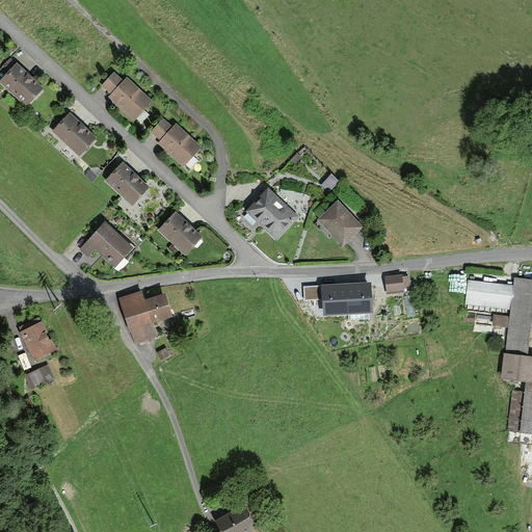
[(19,61),(0,80),(0,81),(27,107),(46,86),(19,61)]
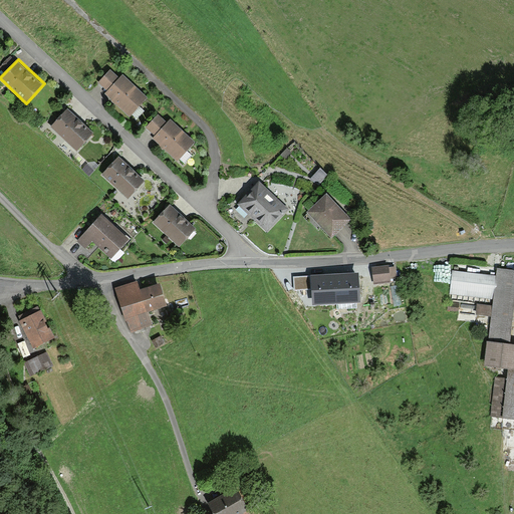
[(111,71),(100,83),(107,90),(103,94),(131,118),(150,97),(124,75),(120,79),(111,71)]
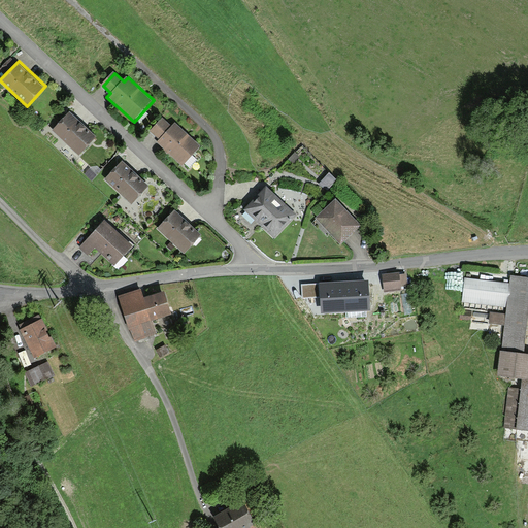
[(70,111),(52,131),(78,156),(97,136),(70,111)]
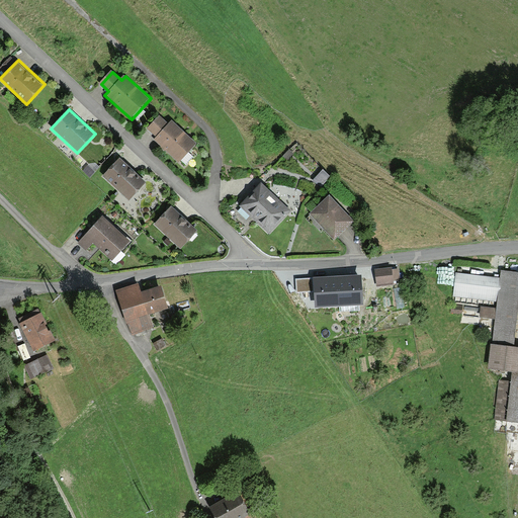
[(159,117),(150,127),(157,135),(154,139),(178,161),(195,142),(172,121),(168,125),(159,117)]
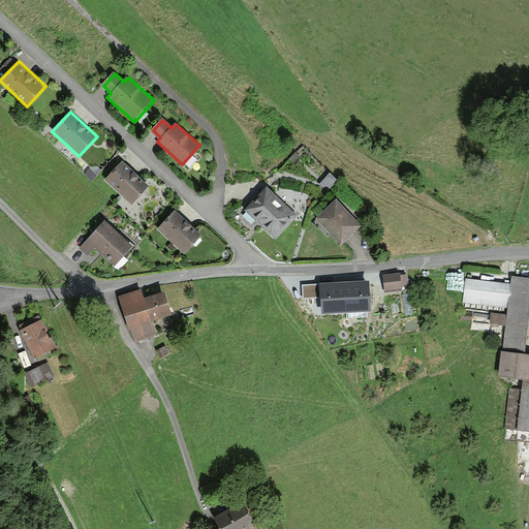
[(124,160),(106,180),(132,205),(151,185),(124,160)]
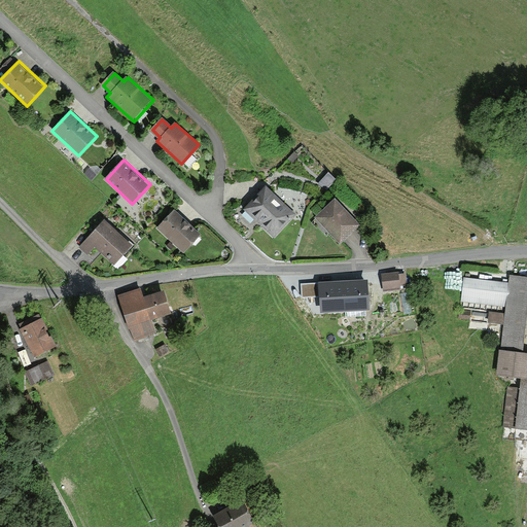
[(329,173),(319,183),(326,189),(337,179),(329,173)]
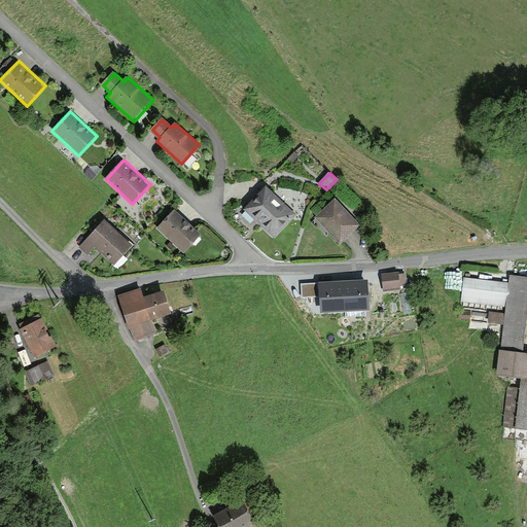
[(268,187),(245,210),(274,238),(296,216),(268,187)]
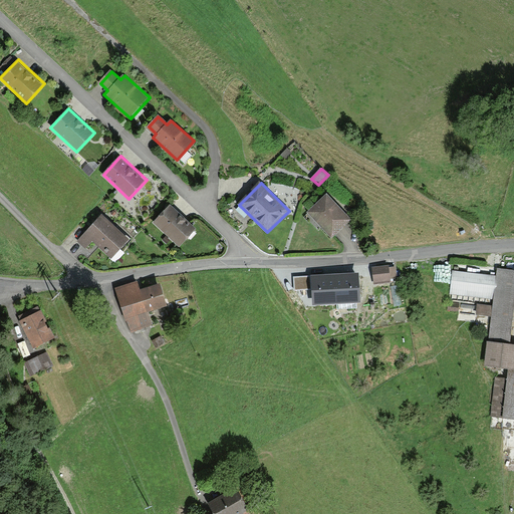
[(328,195),(309,213),(332,237),(351,219),(328,195)]
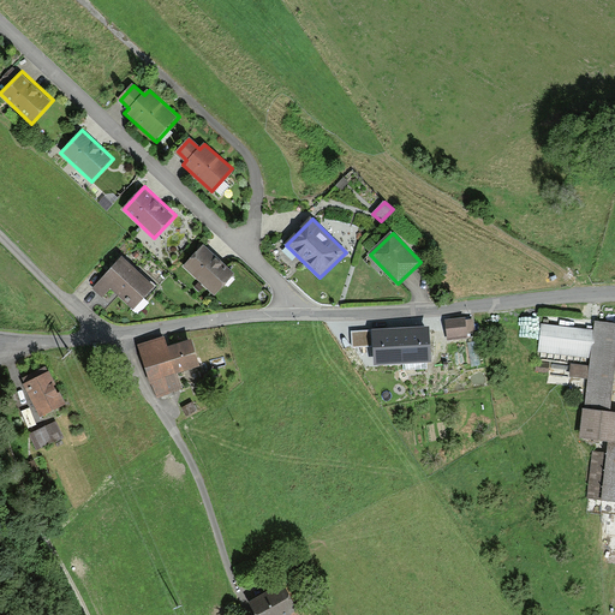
[(204,248),(184,269),(215,298),(234,276),(204,248)]
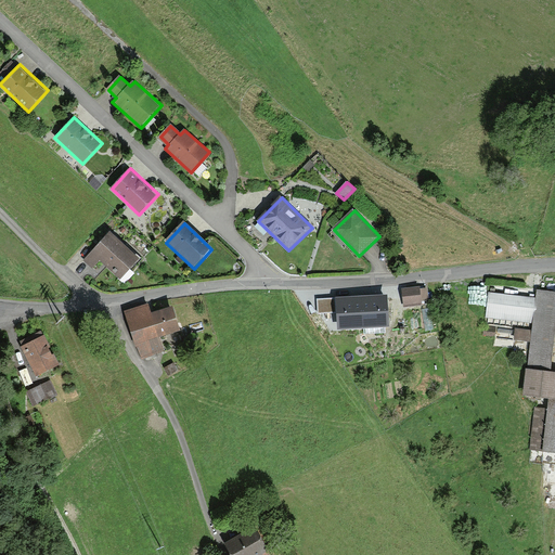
[(138,258),(111,233),(84,262),(92,271),(102,260),(120,278),(138,258)]
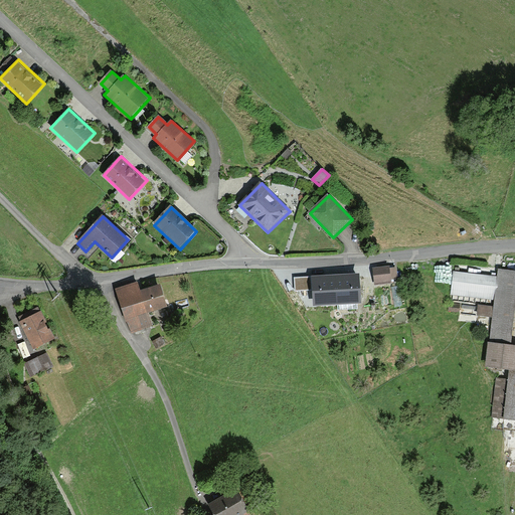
[(390,267),(373,269),(375,282),(391,280),(390,267)]
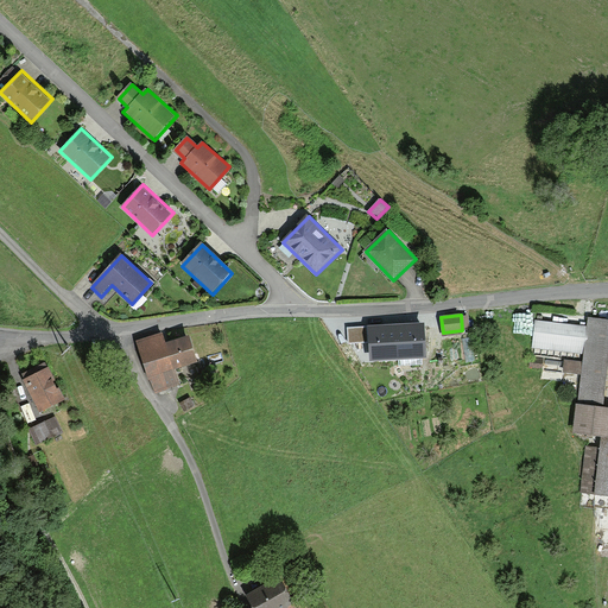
[(590,327),(534,320),(531,349),(582,355),(581,359),(564,358),(563,372),(582,374),(575,434),(600,436),(599,444),(586,443),(580,489),(607,492),(607,407),(607,409),(607,397),(607,320),(591,318),(590,327)]
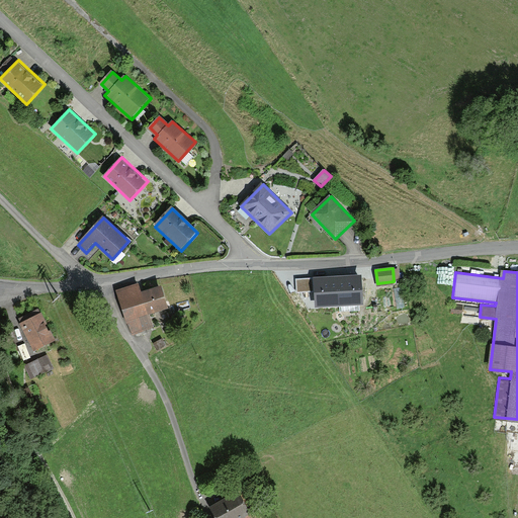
[(362,278),(314,280),(316,311),(363,309),(362,278)]
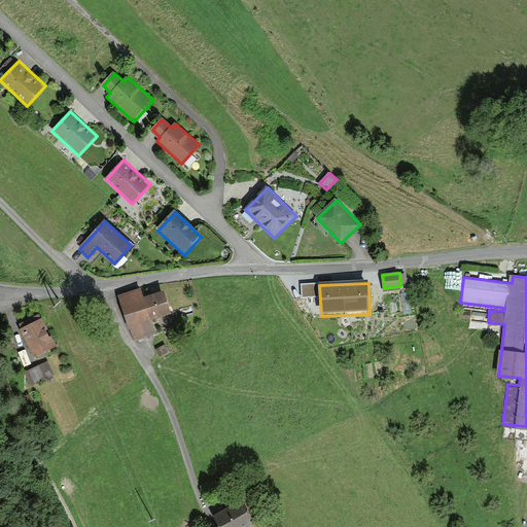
[(140,290),(118,297),(132,340),(155,332),(152,323),(171,317),(164,293),(144,300),(140,290)]
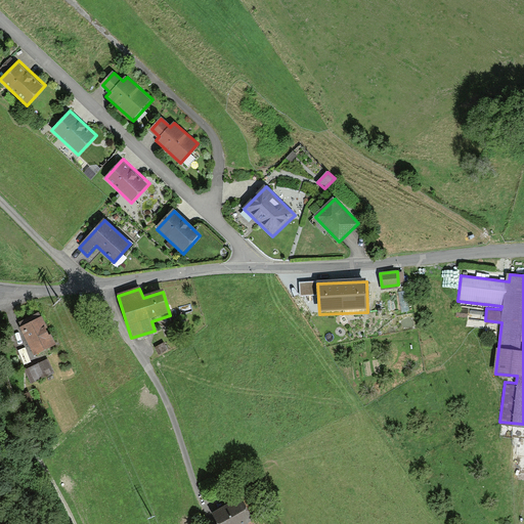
[(43,313),(19,324),(34,353),(56,342),(43,313)]
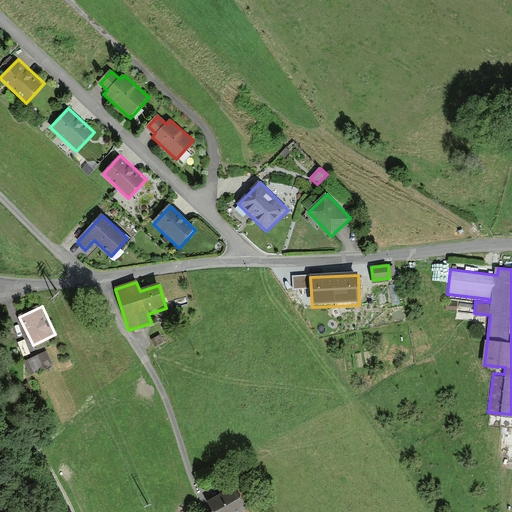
[(25,359),(31,373),(53,364),(48,350),(25,359)]
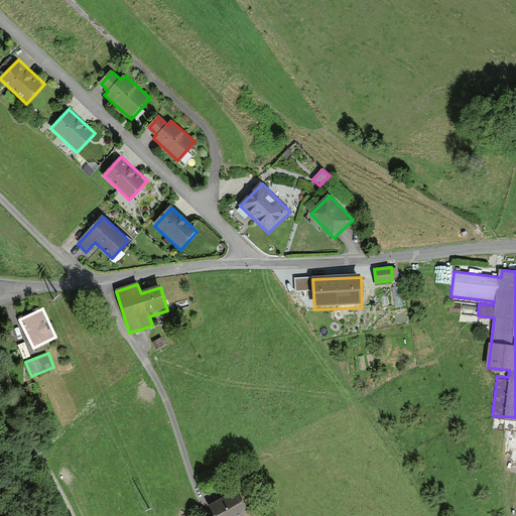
[(241,491),(212,506),(217,515),(246,515),(252,513),(241,491)]
